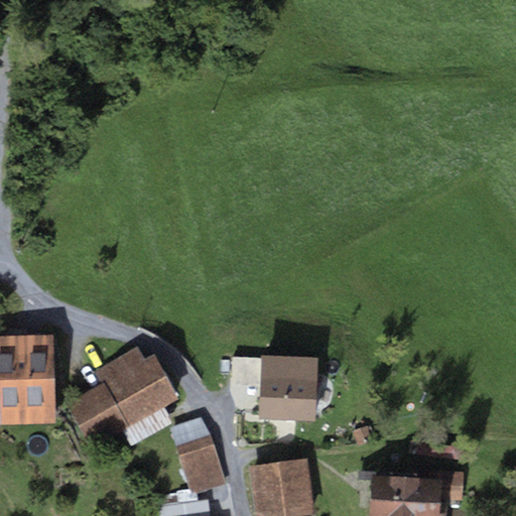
[(52,341),(0,342),(0,426),(54,426),(52,341)]
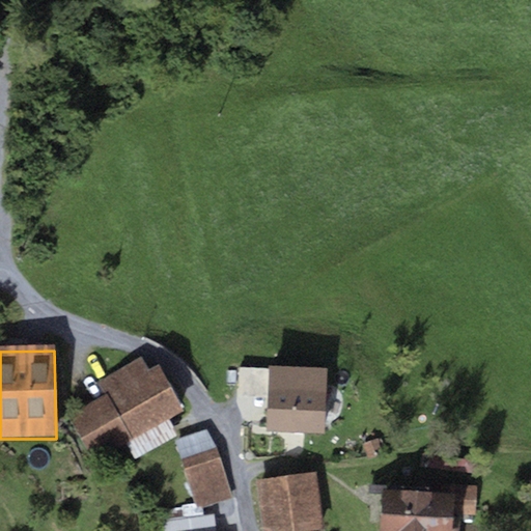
[(104,394),(67,414),(94,464),(128,446),(134,458),(176,436),(168,419),(183,412),(159,368),(147,373),(140,360),(98,383),(104,394)]
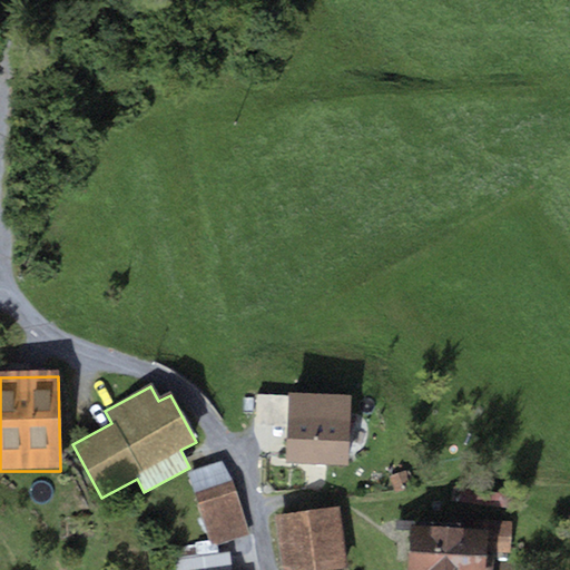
[(352,395),(288,392),(288,396),(286,428),(285,462),(349,465),(352,395)]
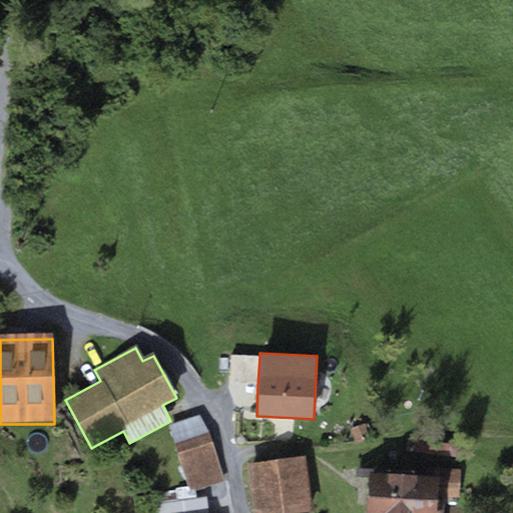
[(258,385),(260,357),(231,356),(229,383),(258,385)]
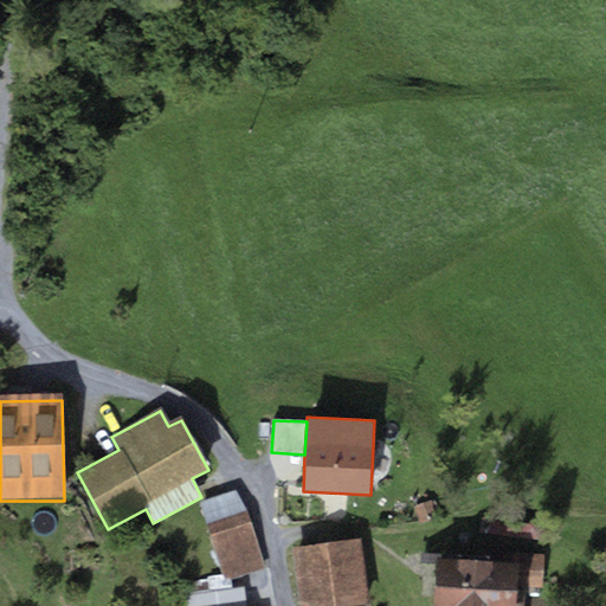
[(201,504),(226,578),(263,565),(238,492),(201,504)]
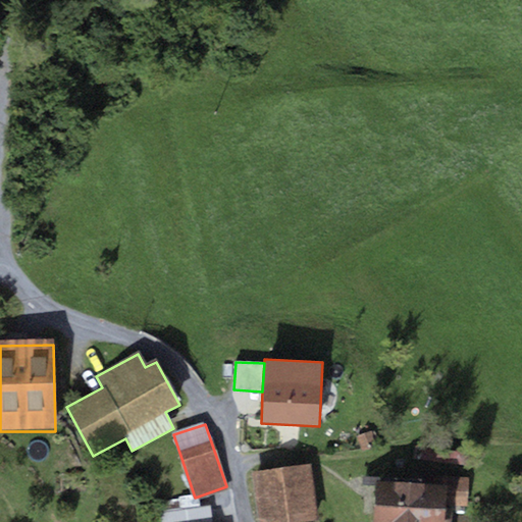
[(373,431),(357,436),(362,453),(378,448),(373,431)]
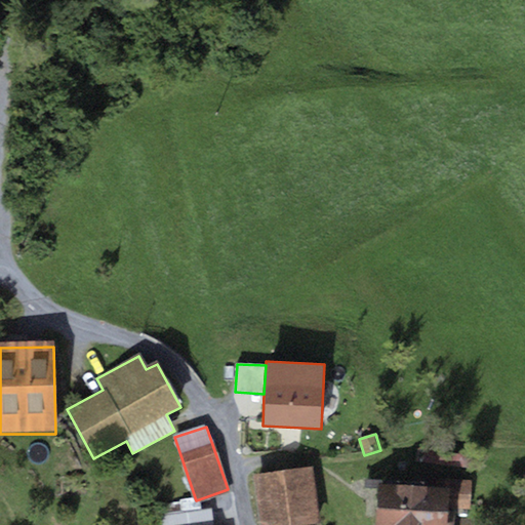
[(419,447),(417,461),(461,468),(463,453),(419,447)]
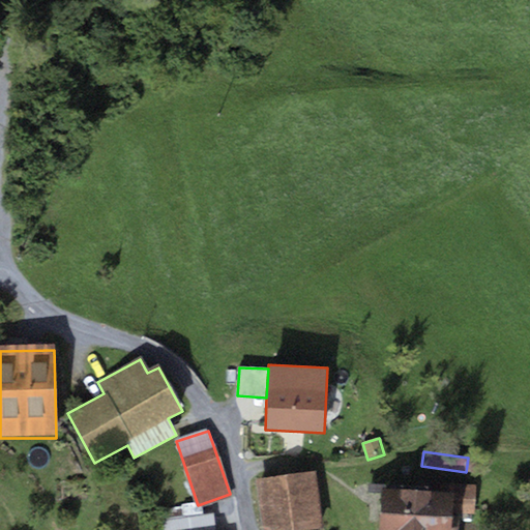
[(322,529),(315,473),(257,481),(262,529),(322,529)]
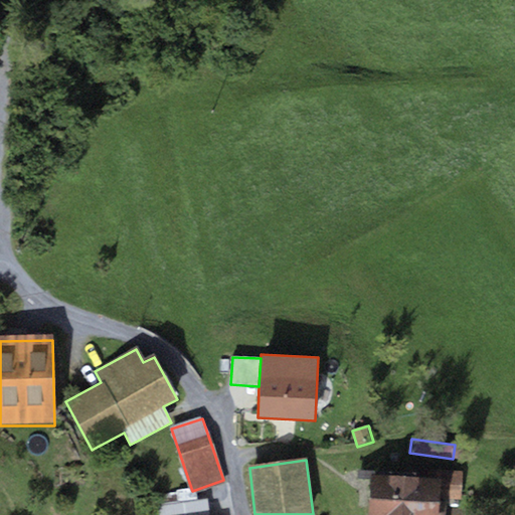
[(464,471),(405,468),(404,475),(402,514),(444,514),(445,499),(463,500),(464,471)]
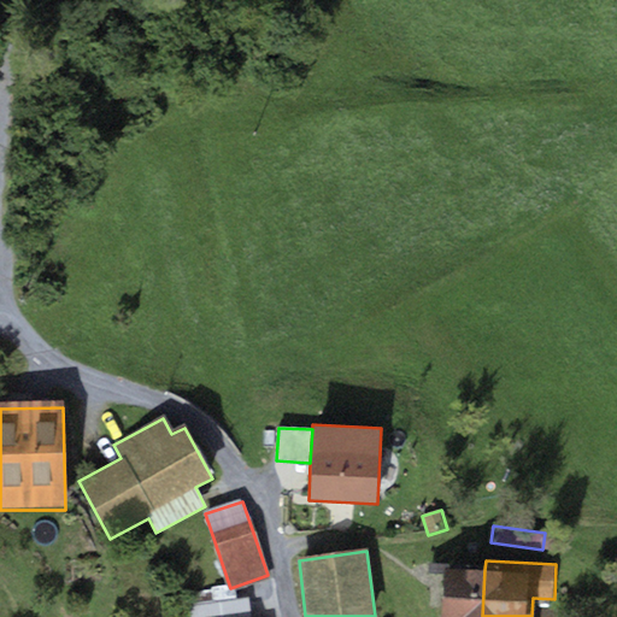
[(482,616),(485,569),(445,566),(441,616),(482,616)]
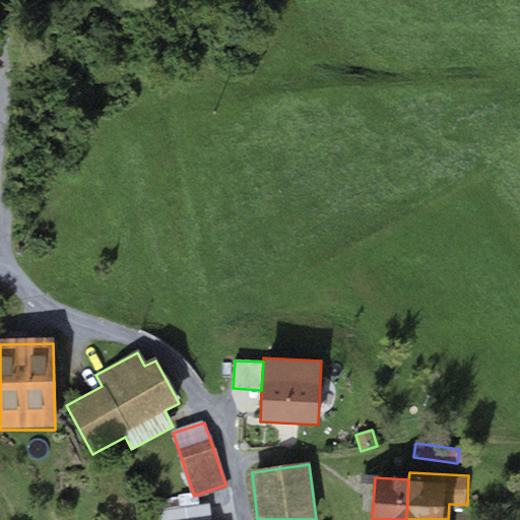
[(212,519),(210,501),(156,508),(157,519),(212,519)]
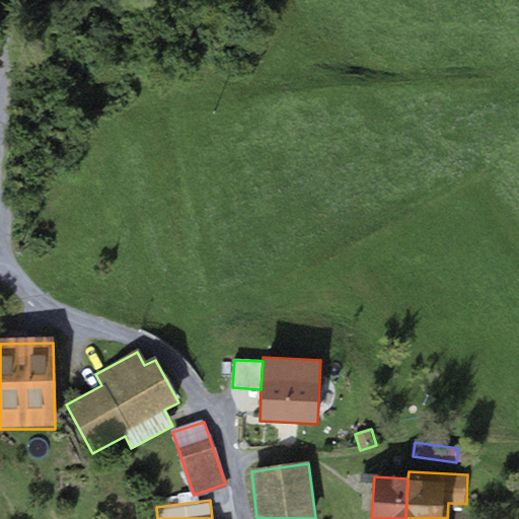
All buildings are outlined.
